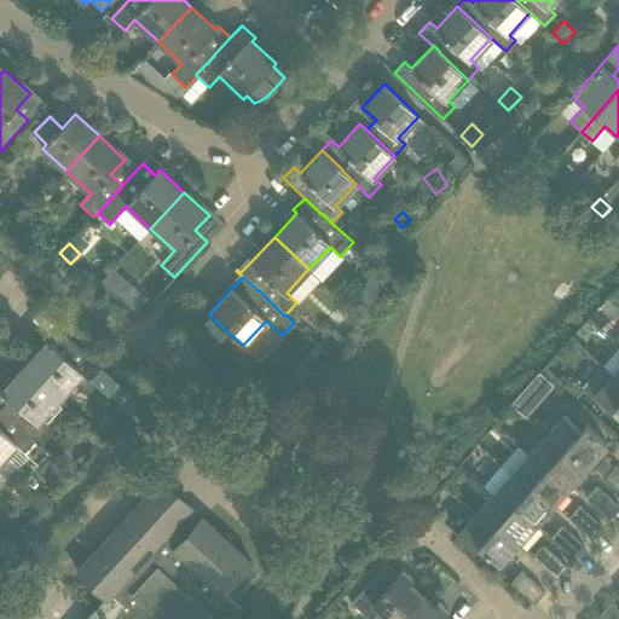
[(132,285),(121,298),(137,312),(148,300),(132,285)]
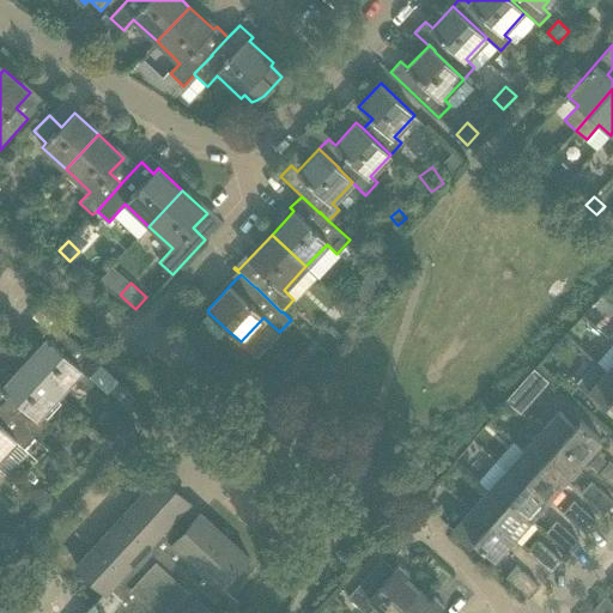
[(47,338),(25,362),(59,394),(82,370),(89,377),(101,365),(61,328),(50,340),(47,338)]
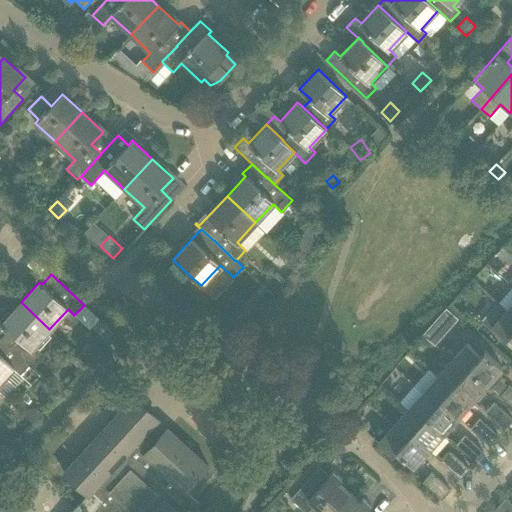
[(189,281),(183,287),(194,296),(199,290),(189,281)]
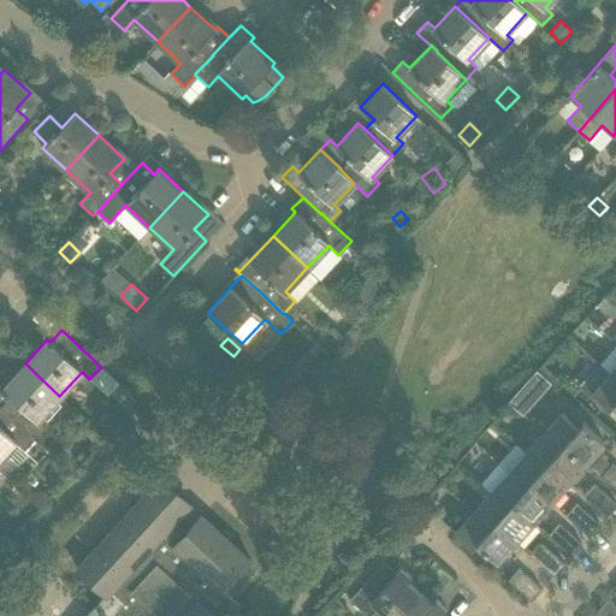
[(59,396),(25,363),(3,389),(5,391),(0,396),(0,406),(35,438),(46,426),(39,419),(59,396)]
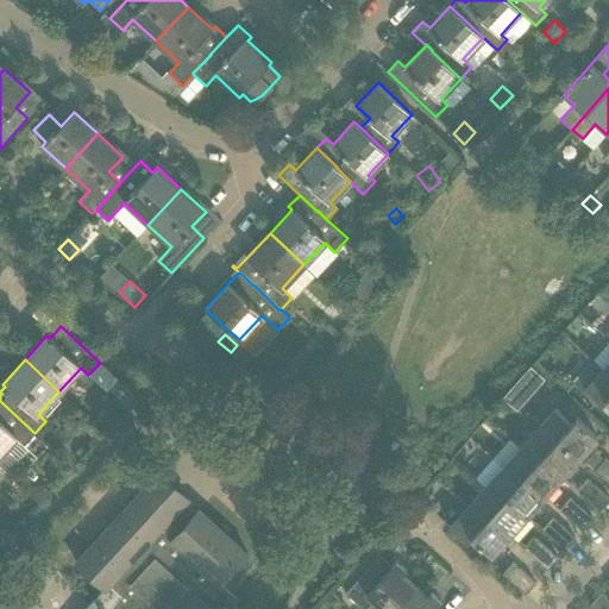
[(608,374),(604,369),(592,359),(575,380),(601,403),(604,399),(608,402),(608,374)]
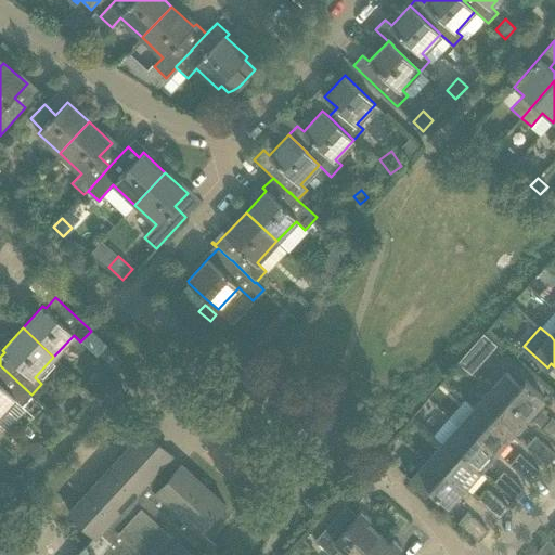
[(483,334),(475,344),(488,355),(497,345),(483,334)]
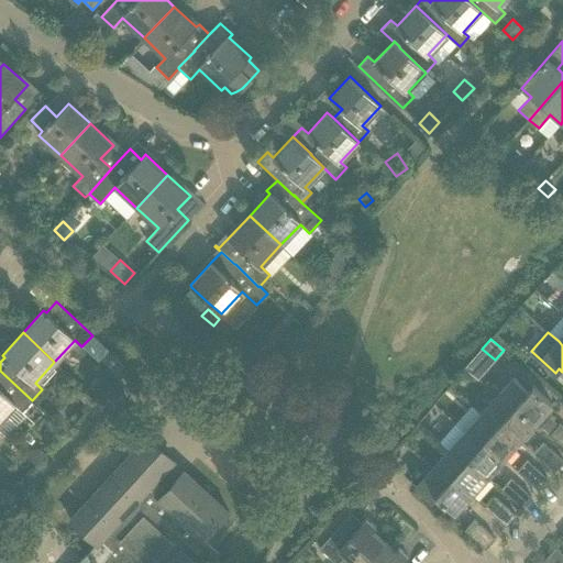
[(266,343),(257,354),(265,361),(274,351),(266,343)]
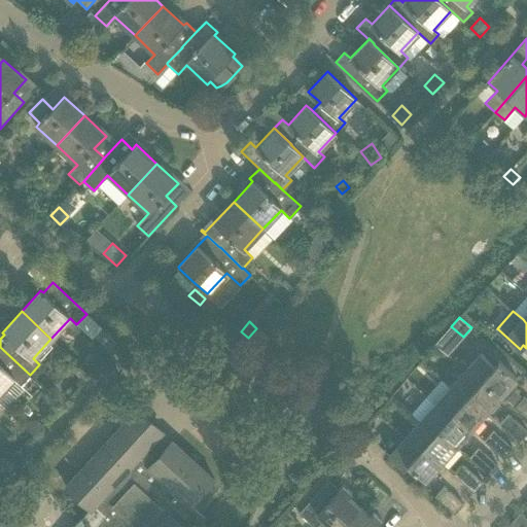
[(0,394),(14,380),(21,385),(30,375),(0,347),(0,394)]
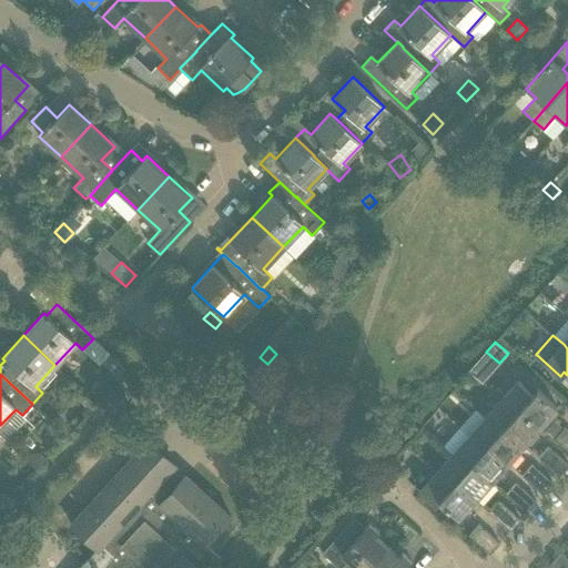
[(517,382),(501,401),(516,414),(519,409),(539,426),(556,406),(537,389),(533,395),(517,382)]
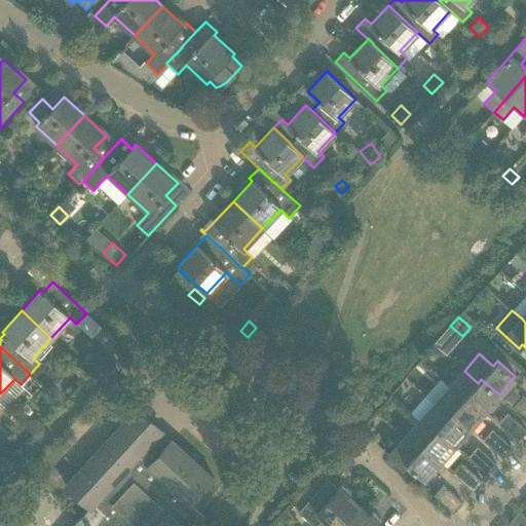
[(75,361),(70,367),(83,380),(88,374),(75,361)]
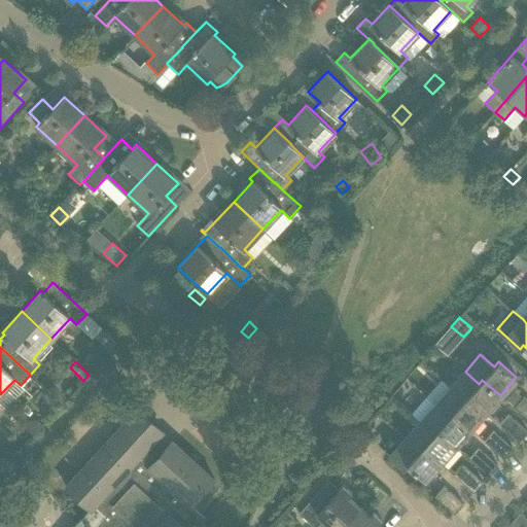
[(465,372),(450,389),(463,400),(466,396),(485,412),(500,395),(482,380),(479,384),(465,372)]
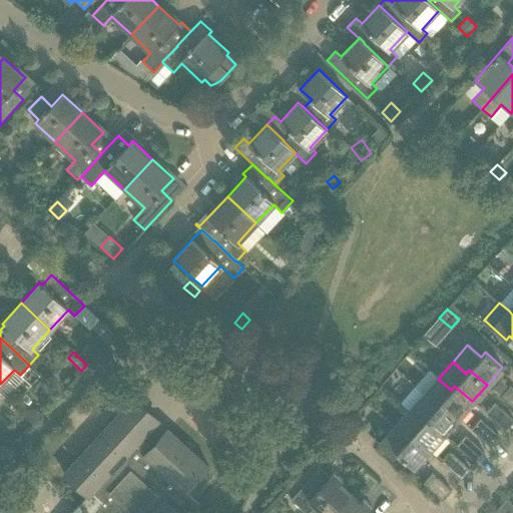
[(438,379),(423,395),(436,407),(440,402),(457,418),(472,401),(454,386),(451,390),(438,379)]
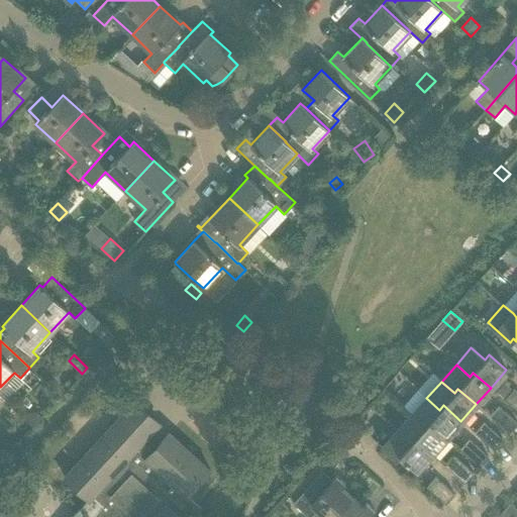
[(516,411),(516,394),(513,391),(504,400),(516,411)]
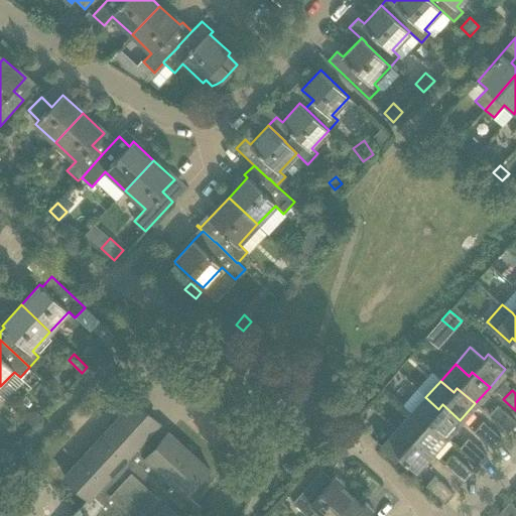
[(425,397),(410,414),(423,425),(427,421),(445,436),(460,420),(442,404),(438,409),(425,397)]
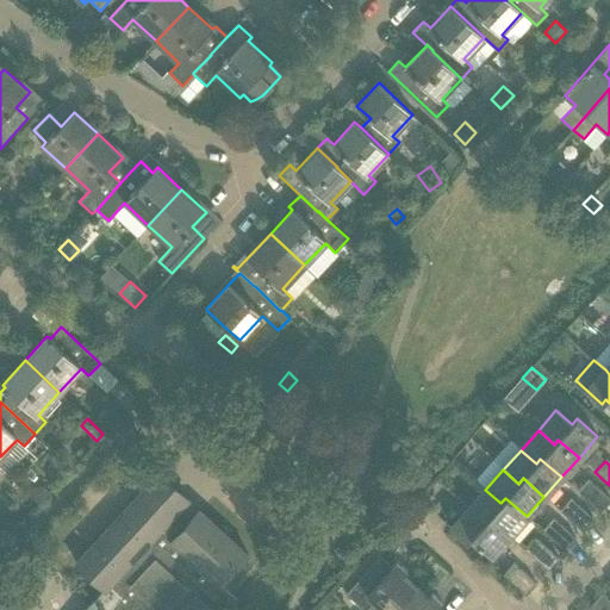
[(229,609),(238,601),(221,584),(248,554),(200,510),(180,533),(169,523),(190,502),(159,473),(76,562),(107,591),(111,587),(120,597),(107,609),(229,609)]
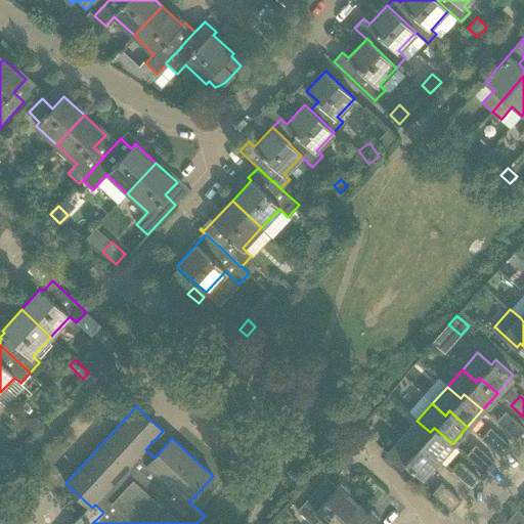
[(412,425),(401,437),(415,449),(420,444),(437,460),(452,443),(434,428),(430,432),(417,421),(408,412),(404,418),(412,425)]
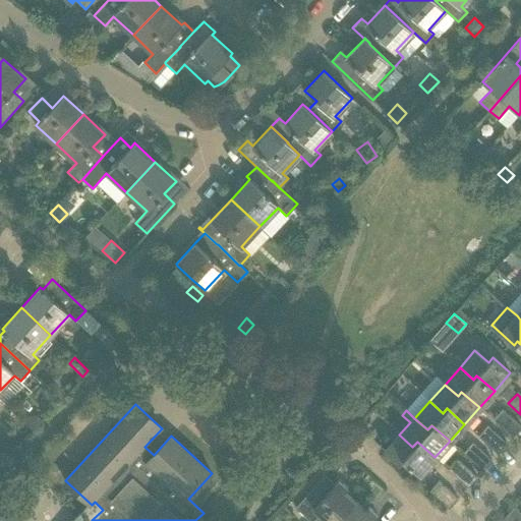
[(512,437),(520,426),(502,410),(494,419),(512,437)]
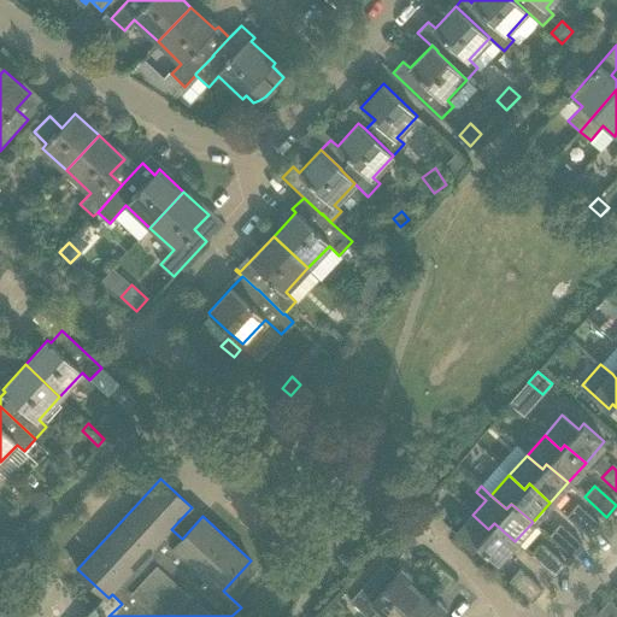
[(34,492),(28,499),(39,509),(50,498),(43,492),(34,492)]
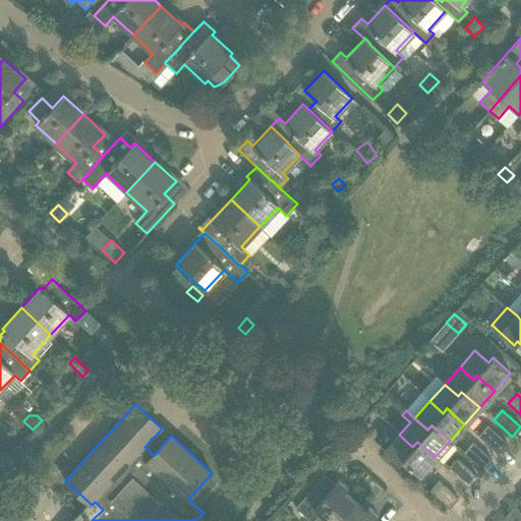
[(1,435),(0,436),(0,452),(6,458),(15,448),(32,429),(20,419),(4,438),(1,435)]
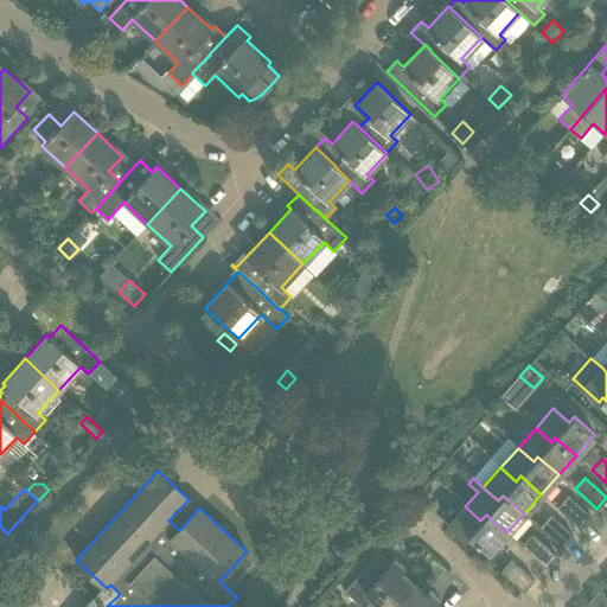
[(580,529),(589,517),(568,497),(557,509),(580,529)]
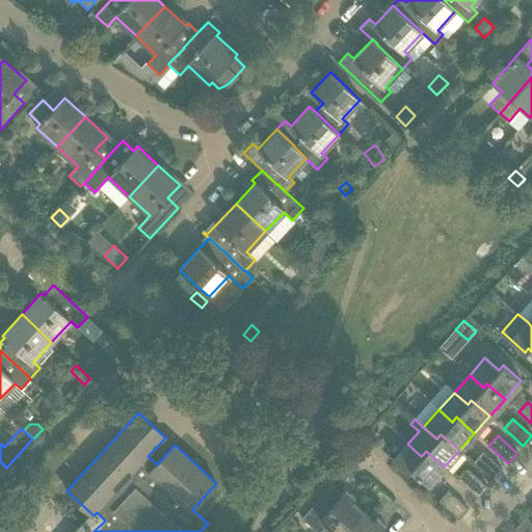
[(421,456),(407,444),(393,460),(420,484),(423,480),(428,484),(444,467),(426,451),(421,456)]
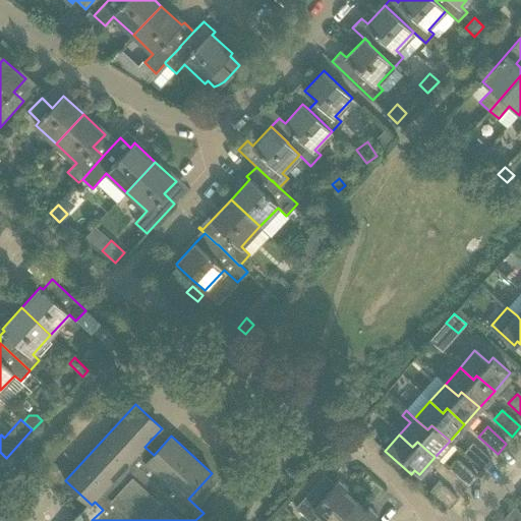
[(463,453),(482,470),(491,461),(472,444),(463,453)]
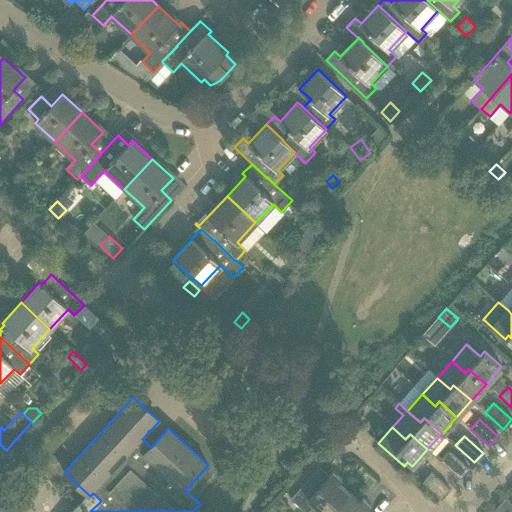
[(460,478),(468,469),(449,452),(441,461),(460,478)]
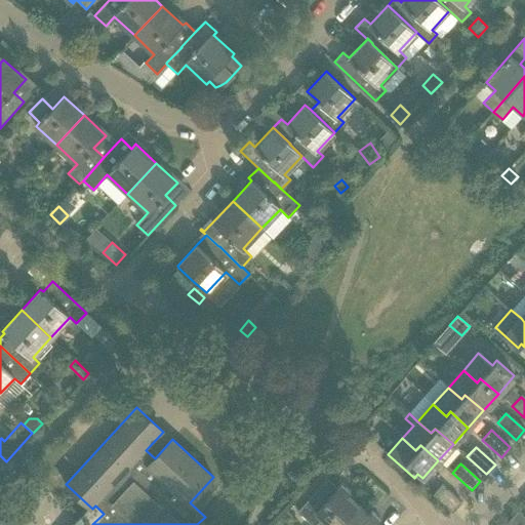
[(328,524),(337,524),(357,506),(346,495),(349,491),(340,484),(334,491),(324,483),(298,511),(313,524),(319,524),(323,520),(328,524)]
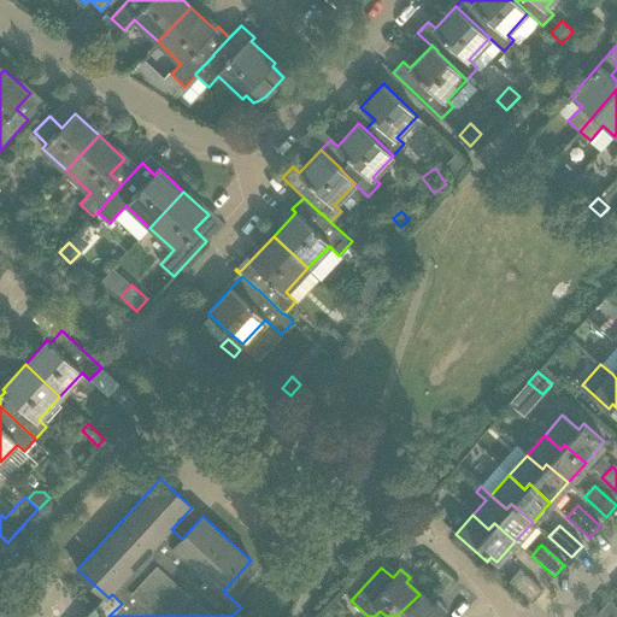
[(532,603),(542,591),(519,570),(509,582),(532,603)]
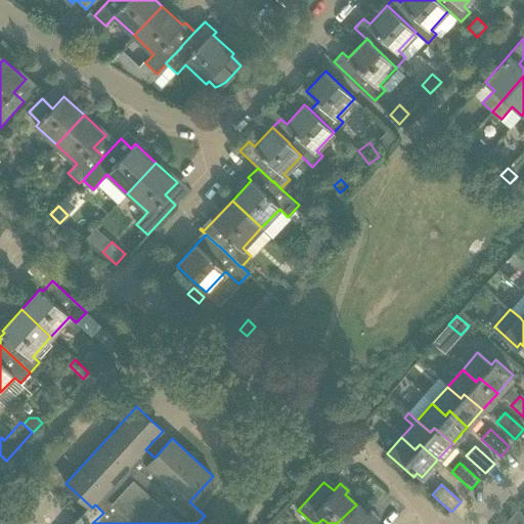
[(356,505),(337,523),(374,523),(380,518),(370,511),(367,515),(356,505)]
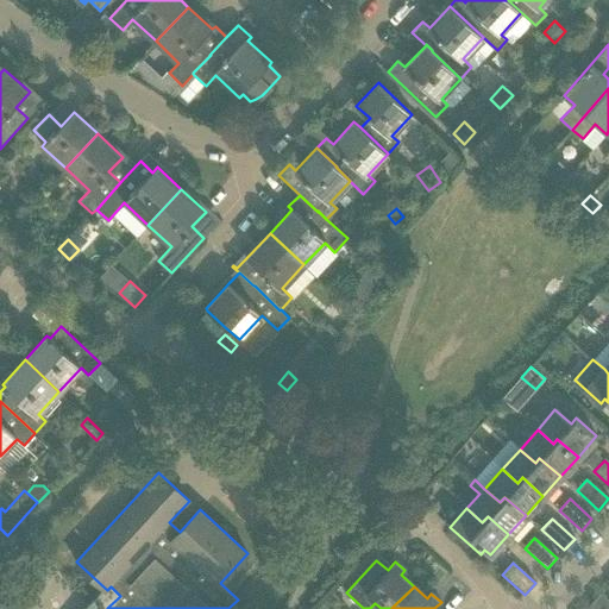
[(608,608),(608,600),(601,592),(590,604),(596,608),(608,608)]
